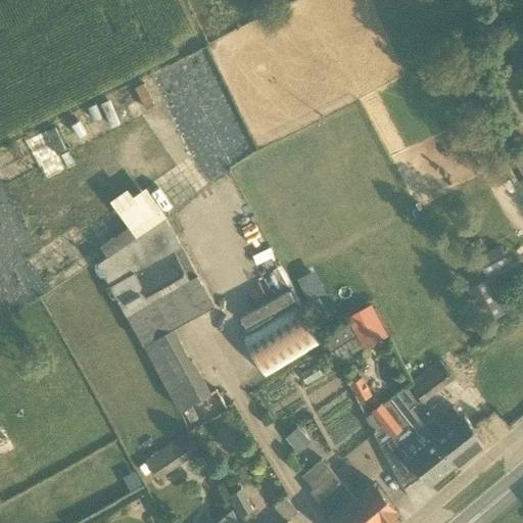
[(522,149),(513,155),(522,173),(522,149)]
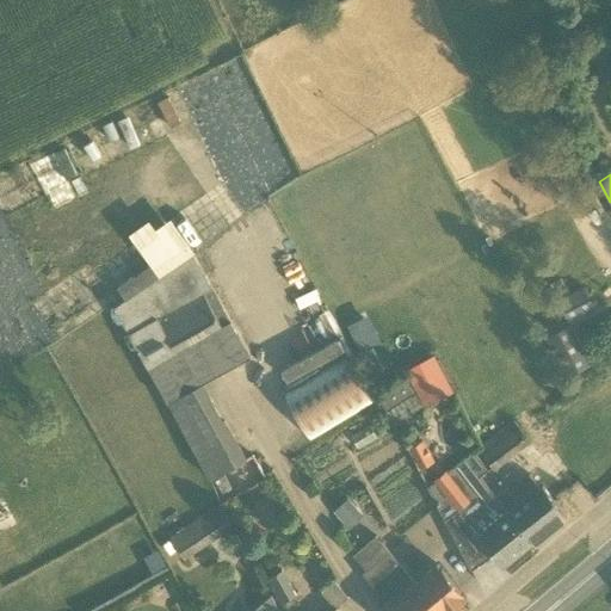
[(241,289),(217,247),(205,255),(214,271),(205,276),(192,253),(195,252),(193,250),(123,296),(125,300),(113,308),(210,479),(246,460),(203,383),(251,357),(211,285),(220,281),(228,296),(241,289)]
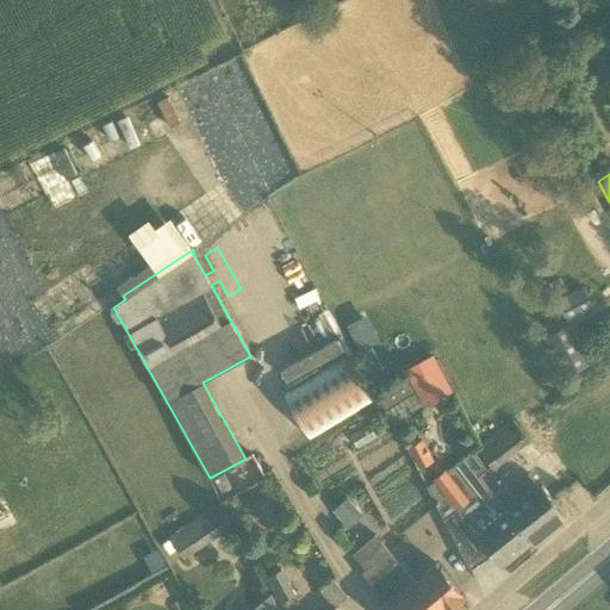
[(570,324),(597,311),(584,286),(558,300),(570,324)]
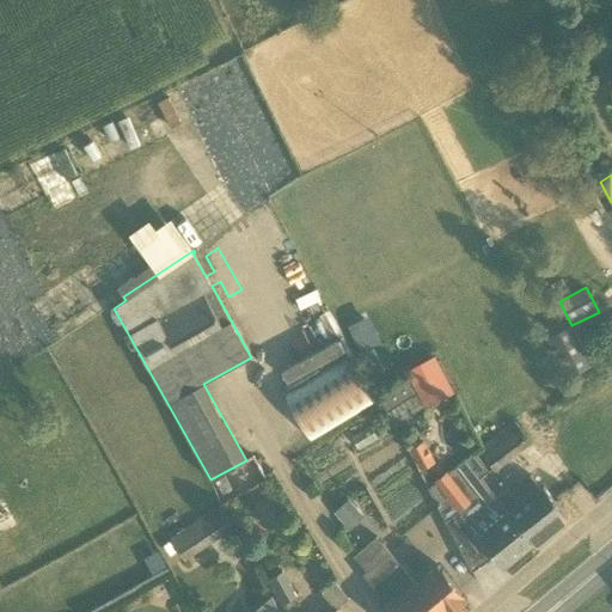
[(356,352),(378,342),(365,316),(344,325),(356,352)]
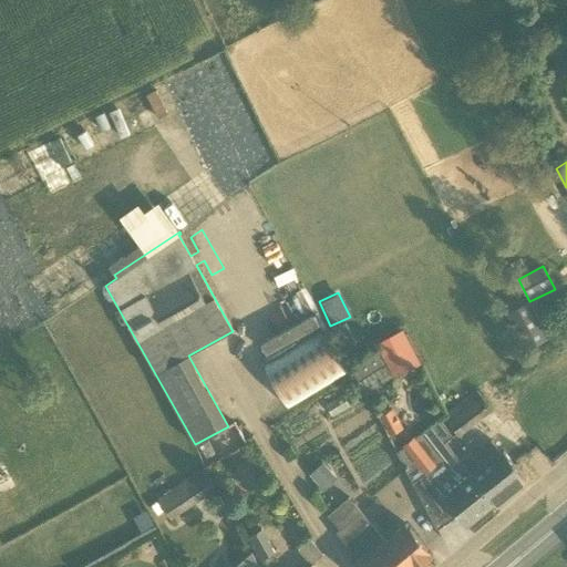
[(527,352),(538,346),(519,309),(507,315),(527,352)]
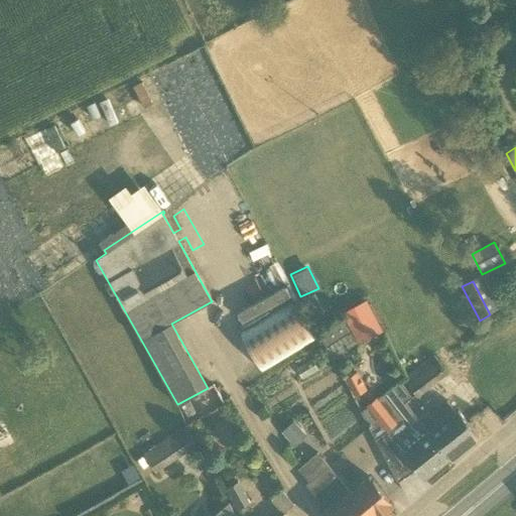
[(341,313),(356,344),(383,330),(367,299),(341,313)]
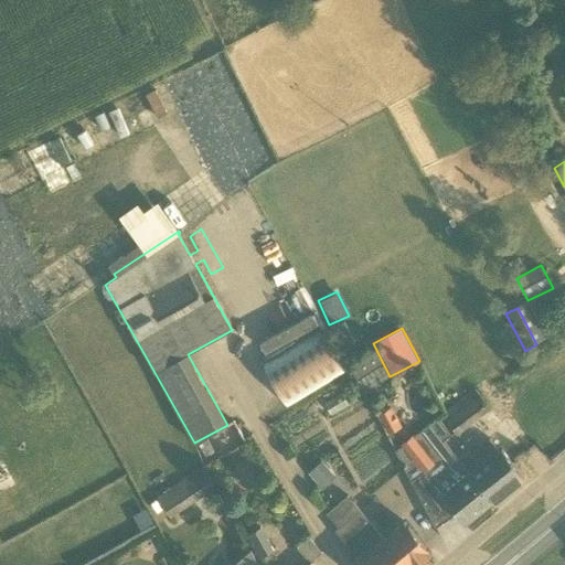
[(288,406),(344,372),(319,330),(263,364),(288,406)]
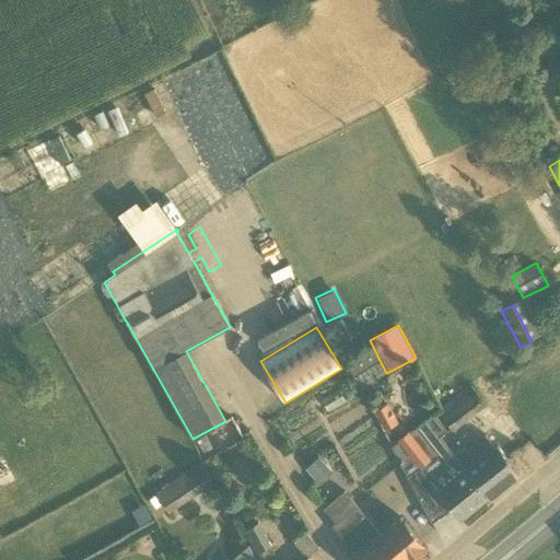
[(372,349),(347,366),(354,377),(380,361),(372,349)]
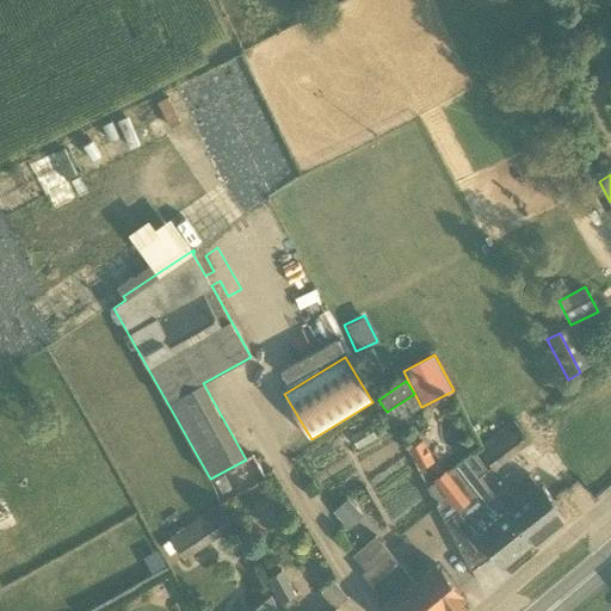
[(494,469),(529,442),(513,420),(483,444),(488,451),(483,456),(494,469)]
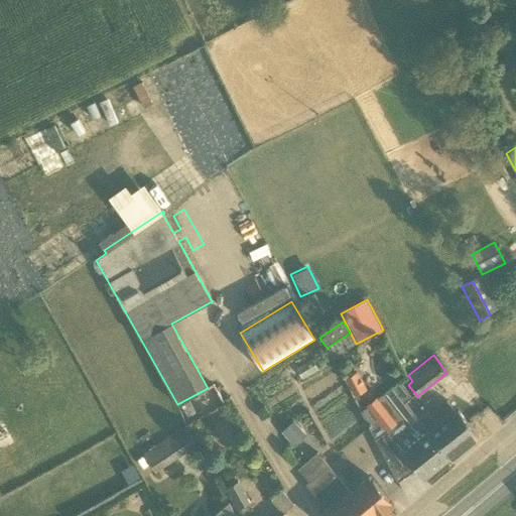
[(450,459),(430,433),(421,421),(405,402),(412,397),(400,382),(384,393),(409,423),(394,435),(389,429),(375,438),(390,468),(408,455),(425,479),(450,459)]
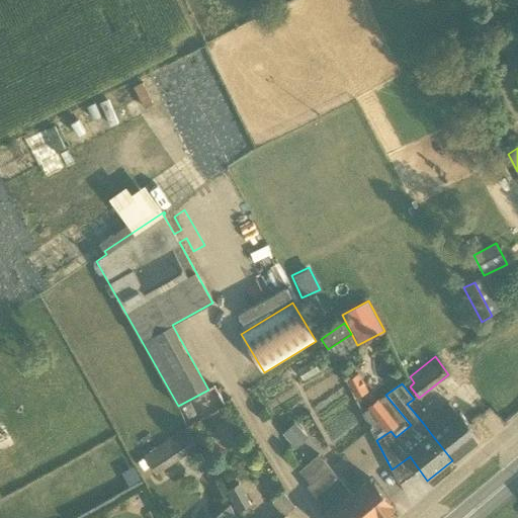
[(455,416),(446,404),(432,415),(441,427),(432,435),(452,460),(481,437),(460,412),(455,416)]
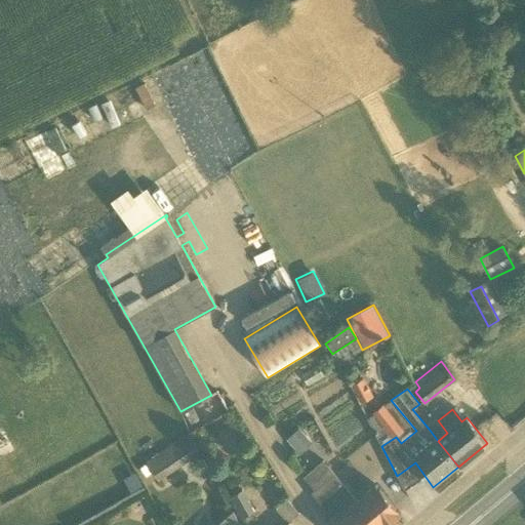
[(300,429),(289,439),(297,449),(309,439),(300,429)]
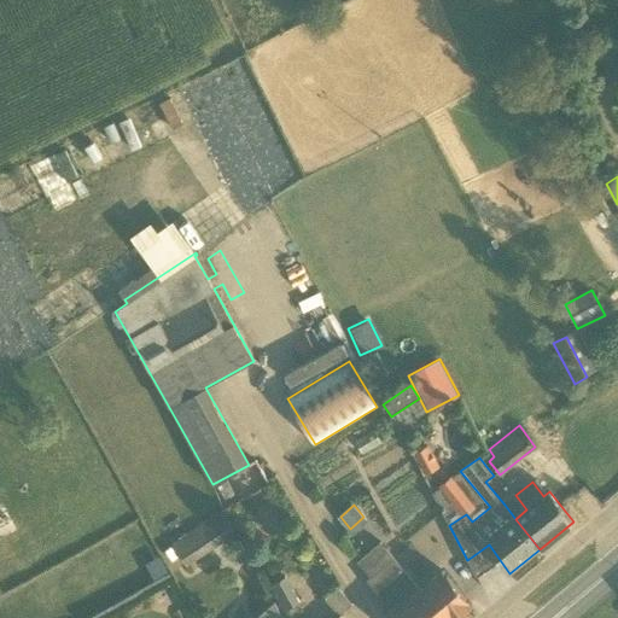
[(187,565),(238,532),(222,509),(173,542),(187,565)]
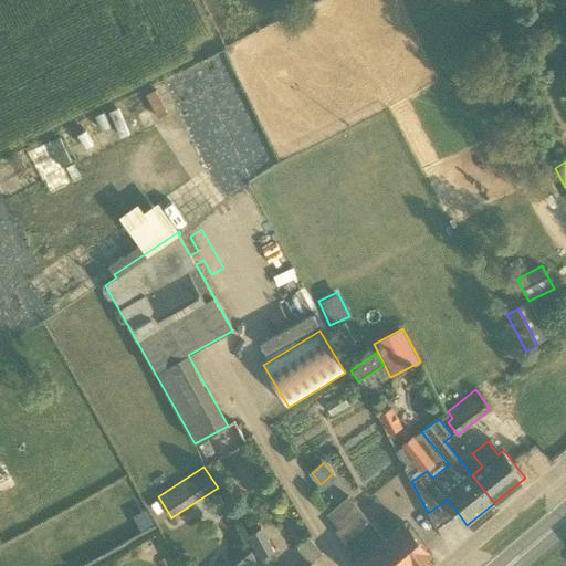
[(387,565),(348,521),(360,511),(347,496),(326,515),(338,528),(335,532),(353,552),(362,544),(367,551),(352,565),(387,565)]
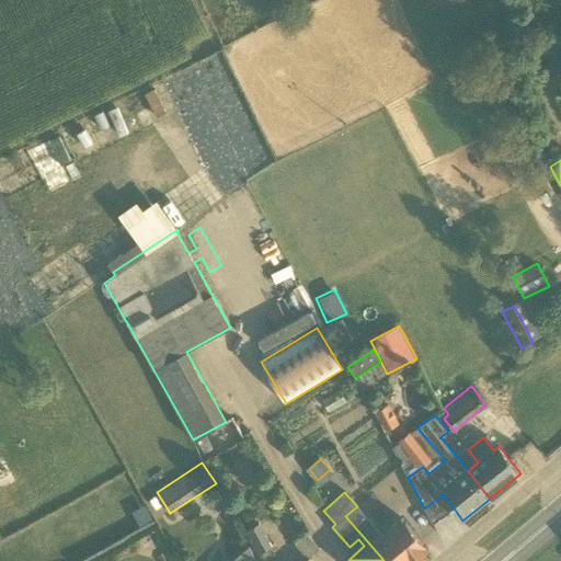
[(382,537),(357,506),(345,516),(384,560),(408,560),(410,560),(411,560),(414,560),(428,549),(402,521),(382,537)]
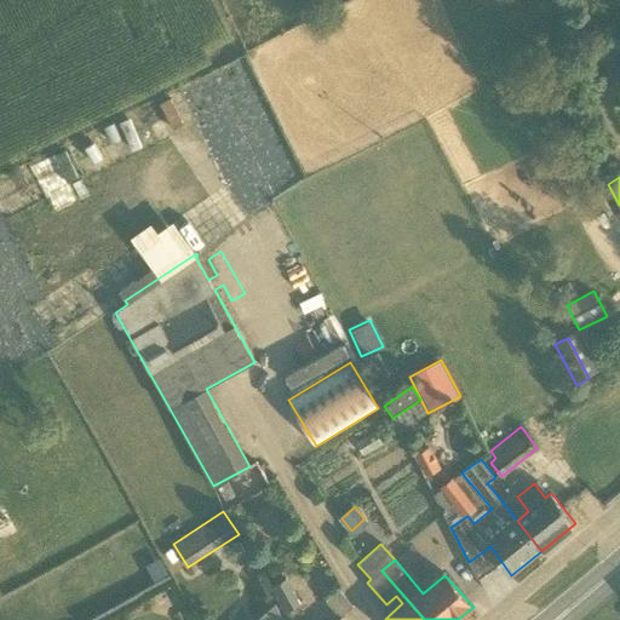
[(285,613),(300,604),(288,578),(271,587),(285,613)]
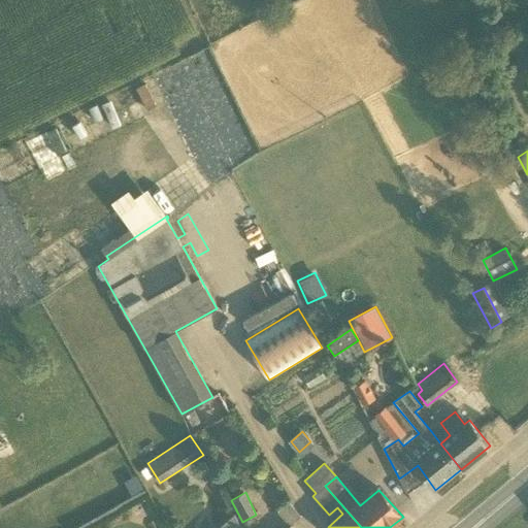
[(293,502),(279,507),(287,523),(299,517),(293,502)]
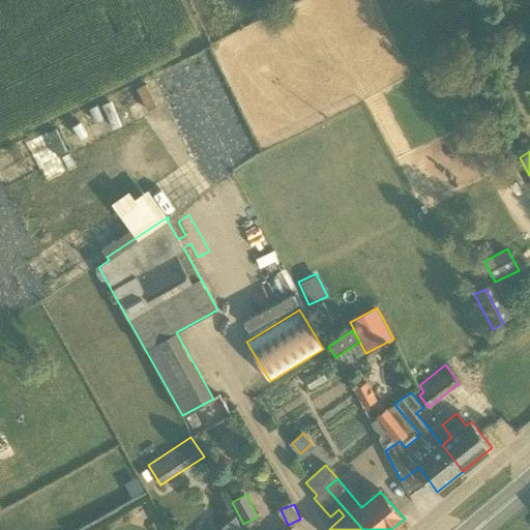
[(242,529),(235,517),(218,529),(242,529)]
